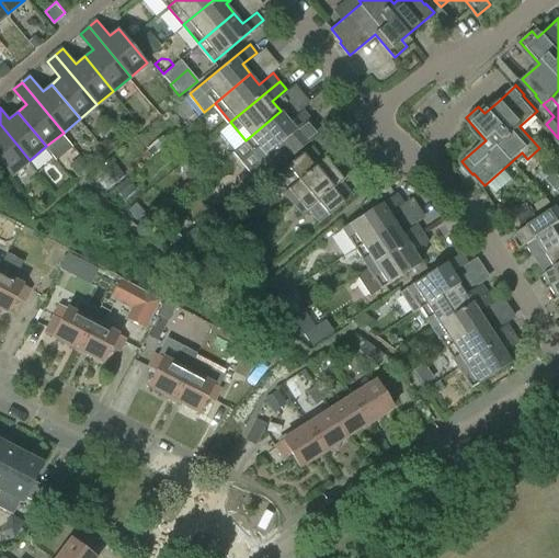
[(281,111),(246,140),(232,149),(252,173),(264,163),(269,169),(286,155),(293,155),(321,132),(304,109),(288,121),(281,111)]
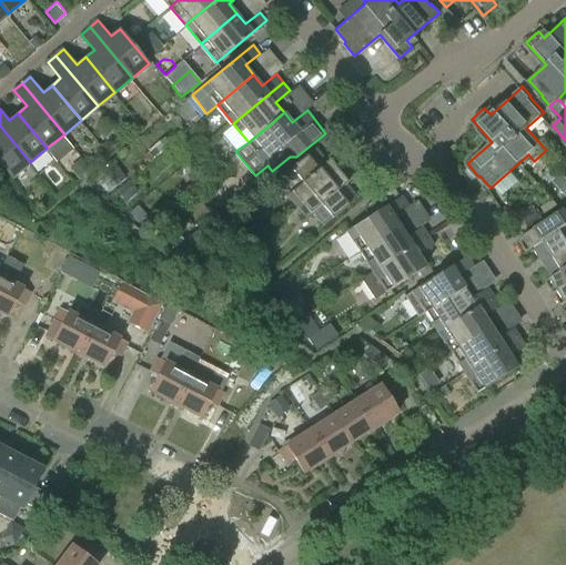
[(30,162),(0,125),(0,160),(13,177),(30,162)]
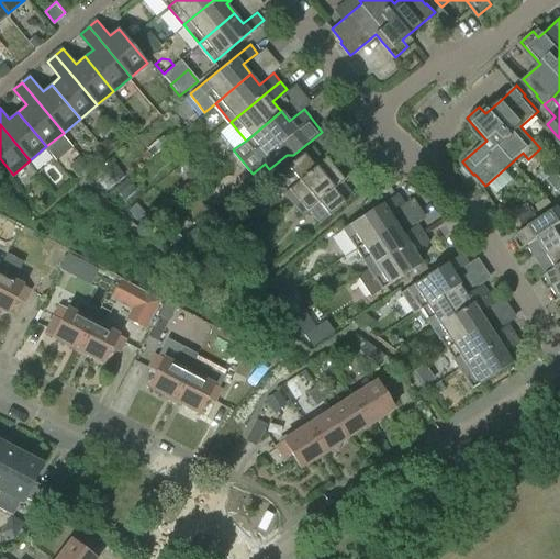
[(168,141),(163,134),(154,141),(159,148),(168,141)]
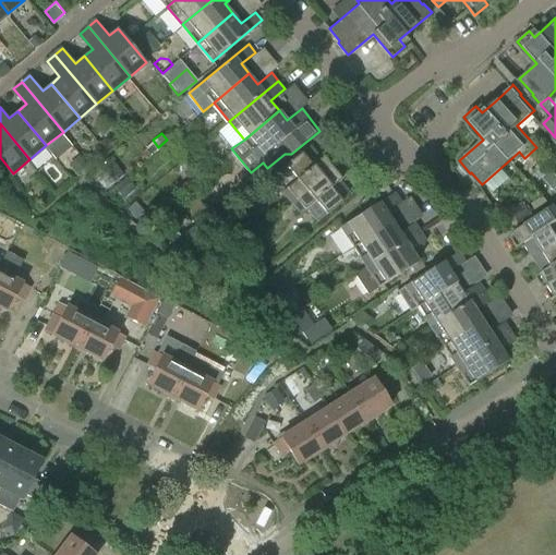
[(283,190),(292,201),(338,163),(329,152),(323,157),(311,144),(278,170),(290,184),(283,190)]
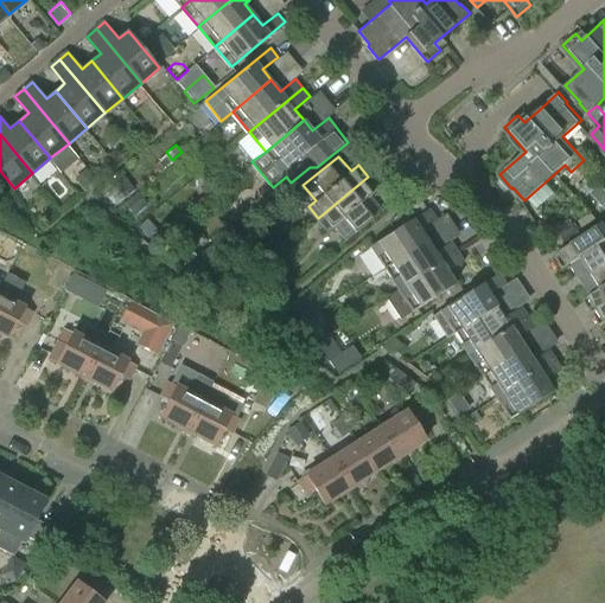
[(99,179),(90,170),(80,179),(87,188),(99,179)]
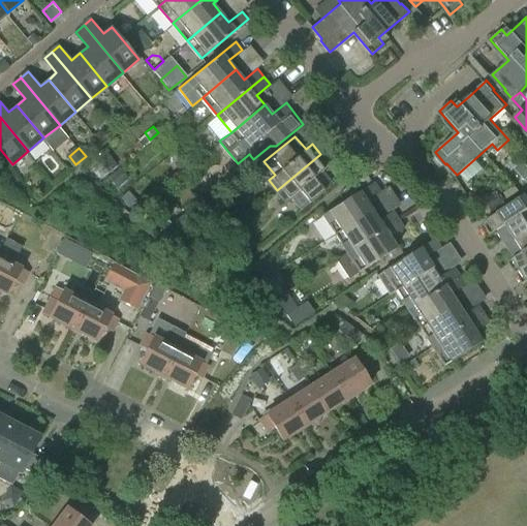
[(320,154),(277,190),(285,200),(291,195),(303,208),(334,182),(322,169),(329,164),(320,154)]
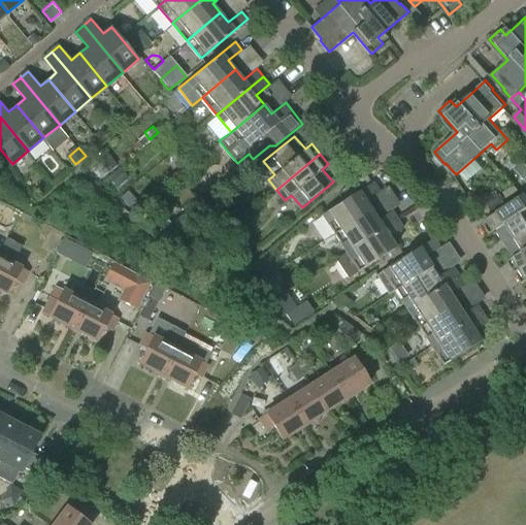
[(525,161),(523,159),(515,167),(525,179),(525,161)]
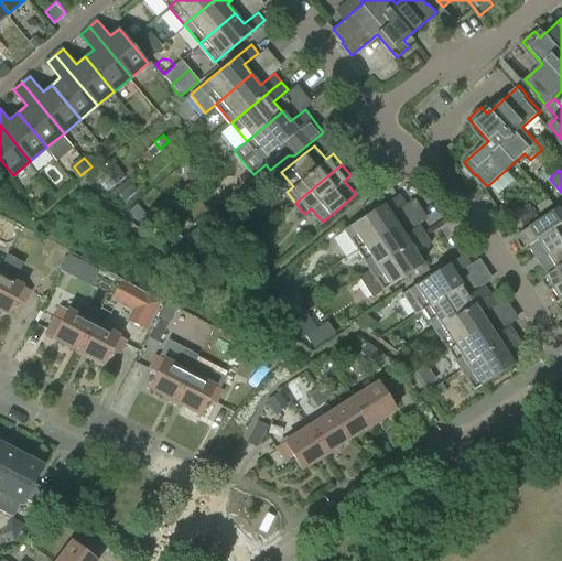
[(117,187),(126,198),(138,187),(129,176),(117,187)]
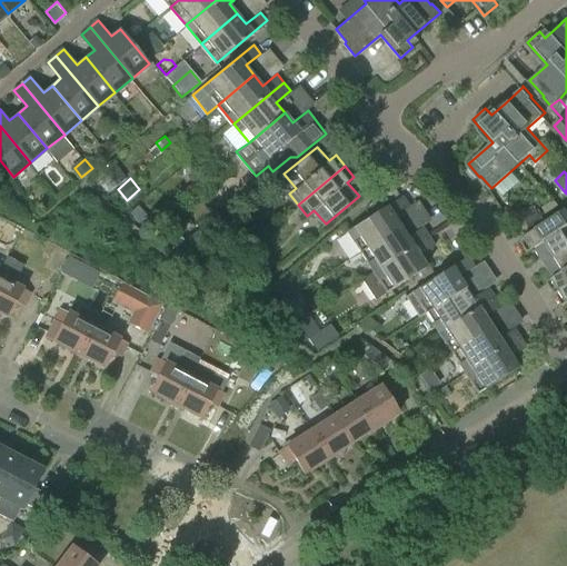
[(400,194),(395,186),(385,192),(389,201),(400,194)]
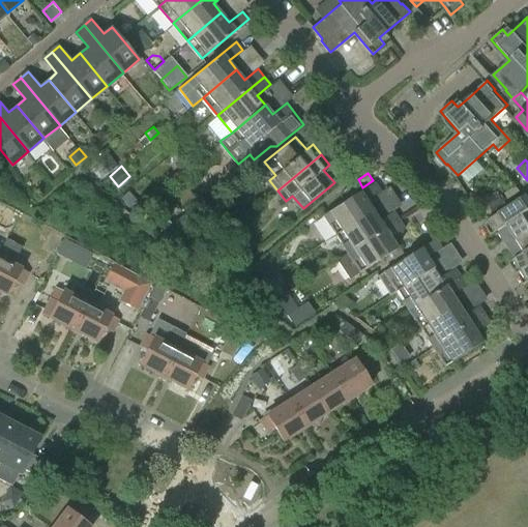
[(324,214),(336,234),(373,210),(367,199),(381,189),(375,181),(324,214)]
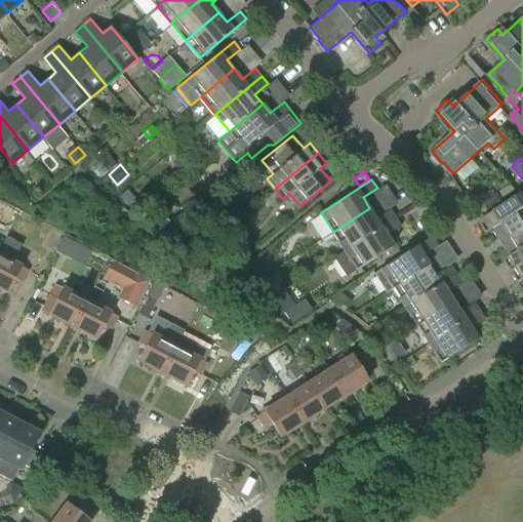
[(522,192),(481,219),(488,231),(495,227),(504,240),(522,227),(522,192)]
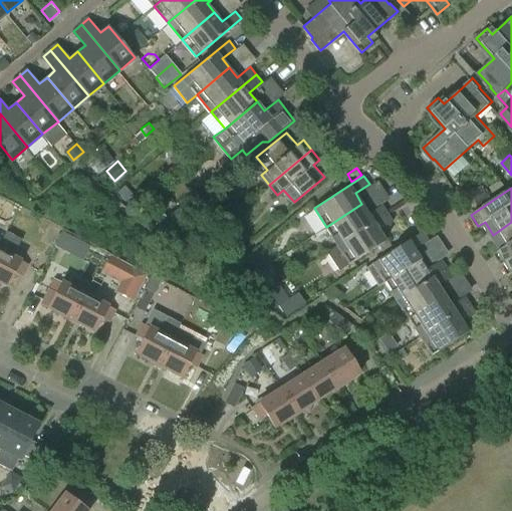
[(326,227),(338,245),(388,213),(381,204),(367,213),(361,204),(326,227)]
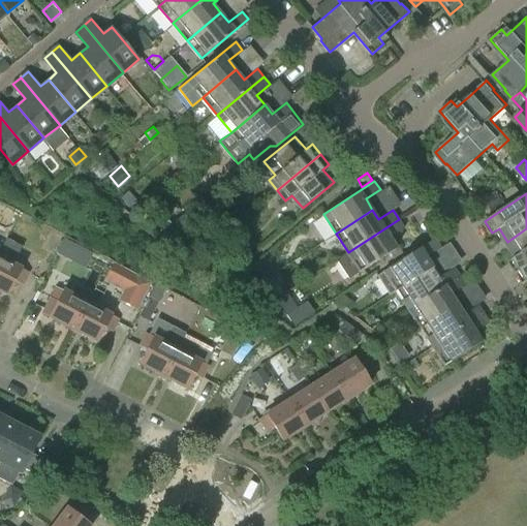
[(404,227),(399,219),(348,252),(338,258),(350,277),(397,247),(390,237),(404,227)]
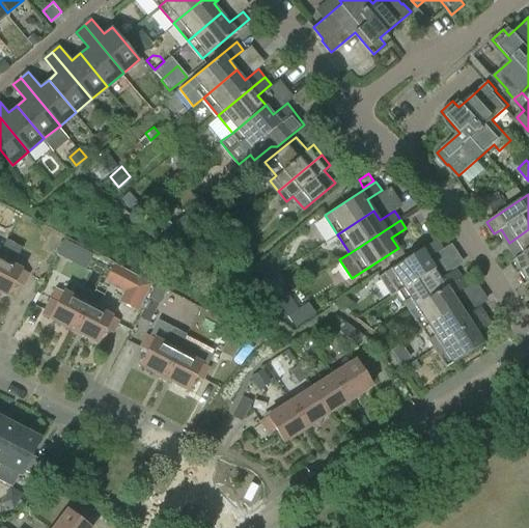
[(528,229),(509,243),(518,257),(511,261),(519,273),(528,266),(528,229)]
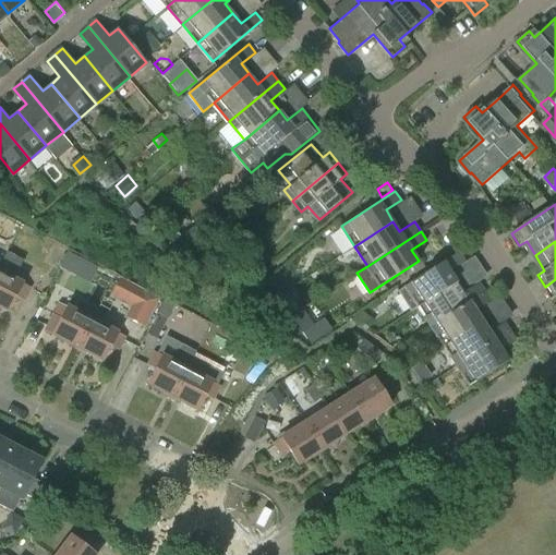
[(458,281),(450,269),(466,260),(459,250),(399,289),(412,311),(419,306),(458,281)]
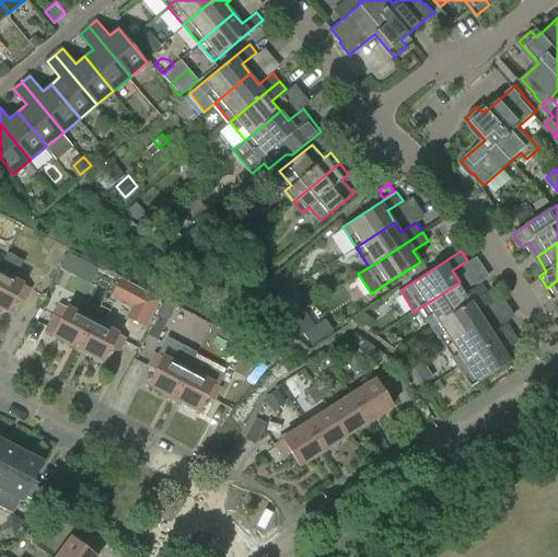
[(24,300),(31,286),(14,278),(23,259),(8,252),(4,256),(0,265),(0,305),(8,311),(15,296),(24,300)]
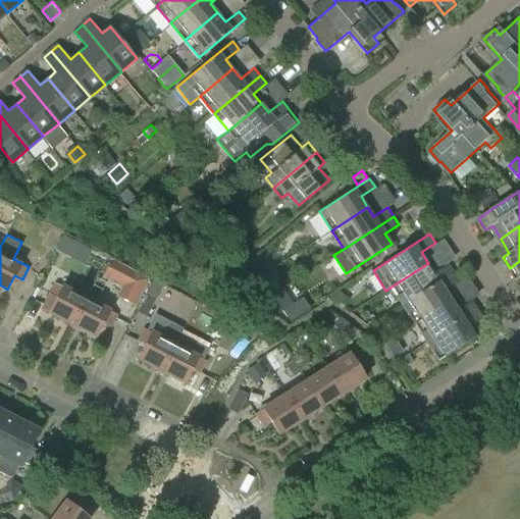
[(78,241),(65,235),(58,249),(70,256),(78,241)]
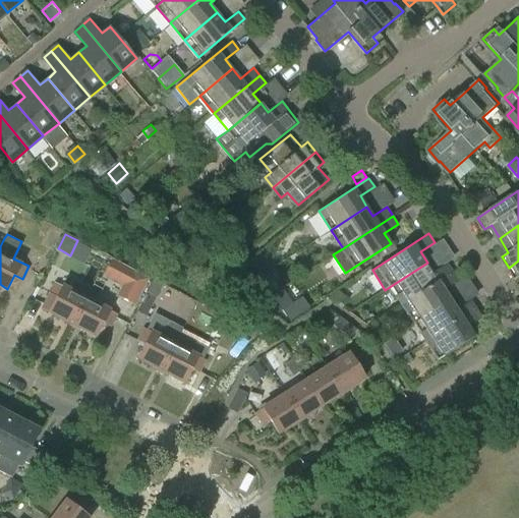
[(124,284),(119,294),(136,303),(151,277),(113,256),(105,274),(124,284)]
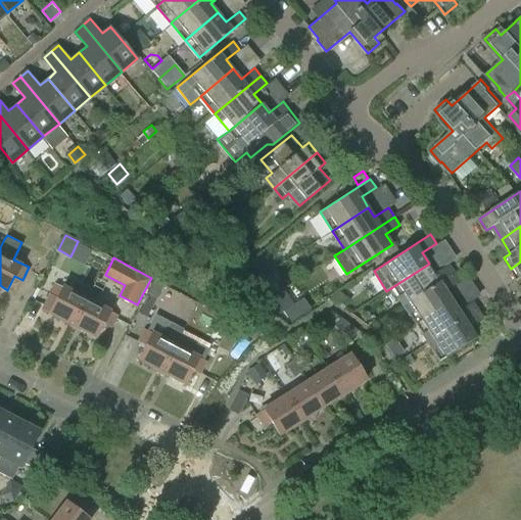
[(520,262),(511,269),(518,280),(520,278),(520,262)]
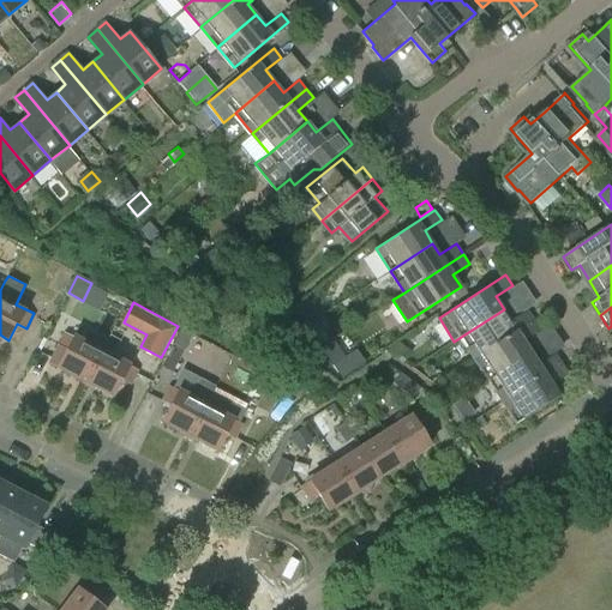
[(461,337),(475,358),(535,320),(528,309),(511,320),(504,309),(461,337)]
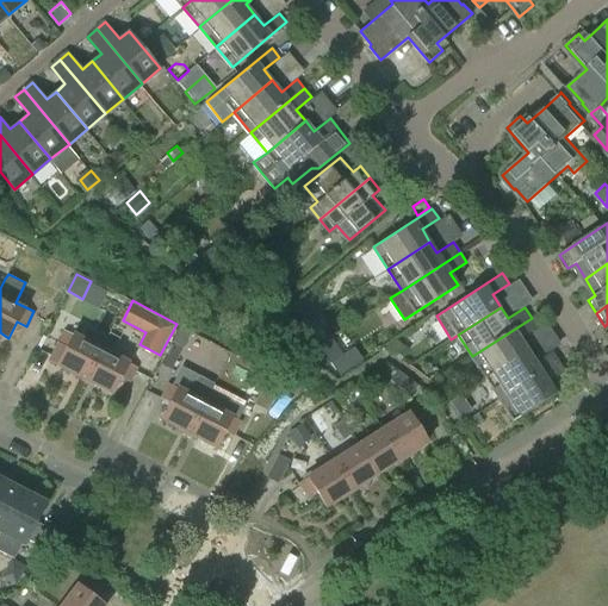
[(317,316),(295,330),(308,349),(329,335),(317,316)]
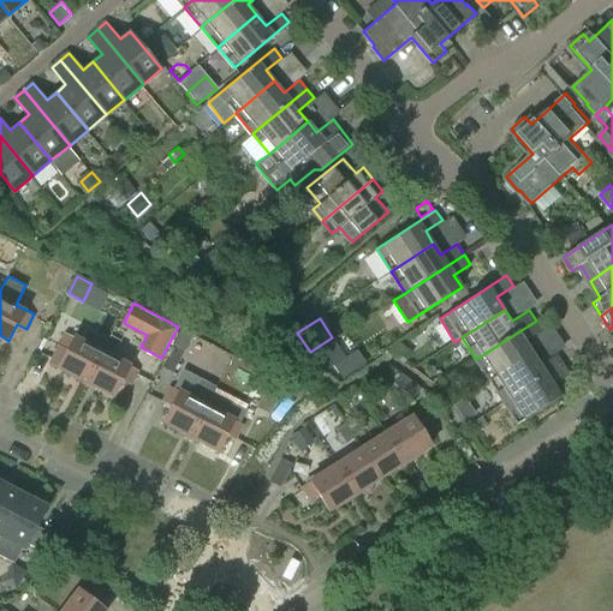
[(476,359),(489,381),(533,353),(524,340),(542,329),(536,321),(476,359)]
